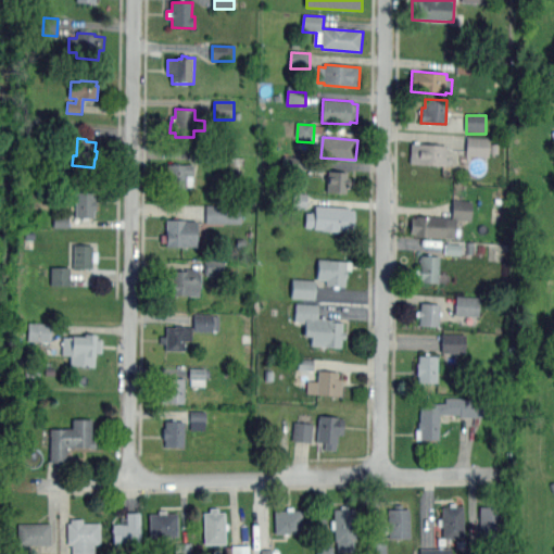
[(467,158),(490,159),(491,140),(468,139),(467,158)]
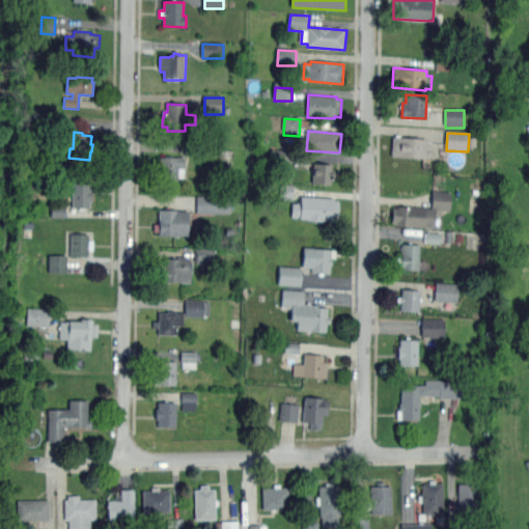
[(426,159),(392,157),(394,138),(427,140),(426,159)]
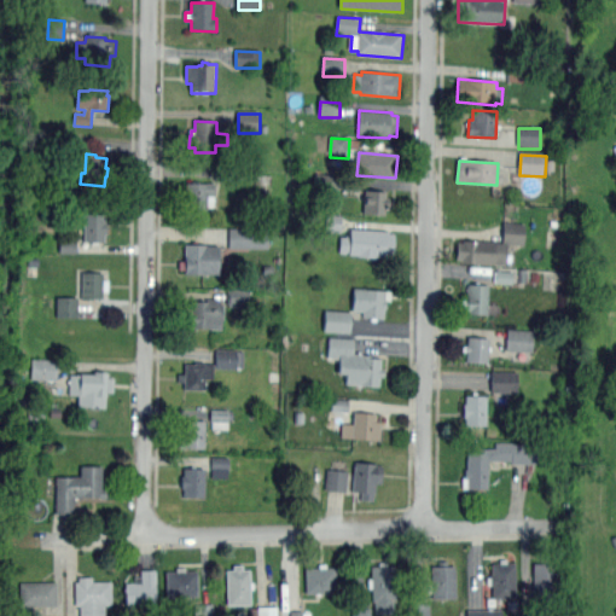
[(208,211),(187,210),(187,202),(184,202),(184,193),(187,193),(187,185),(216,185),(216,198),(215,197),(214,211),(208,211)]
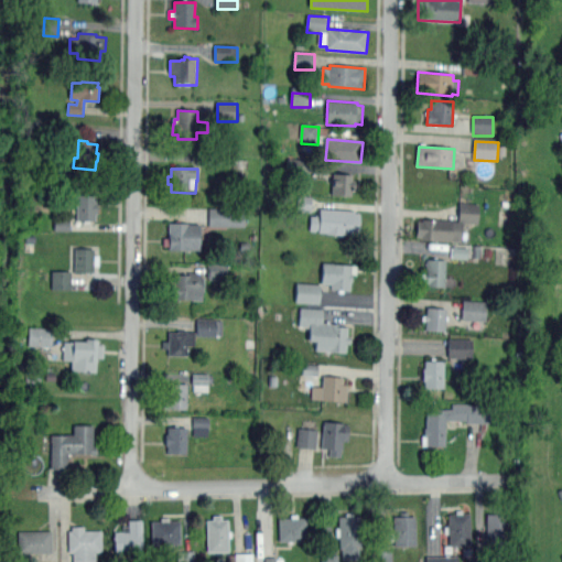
[(350,197),(332,195),(334,174),(353,176),(352,181),(355,182),(354,191),(352,191),(350,197)]
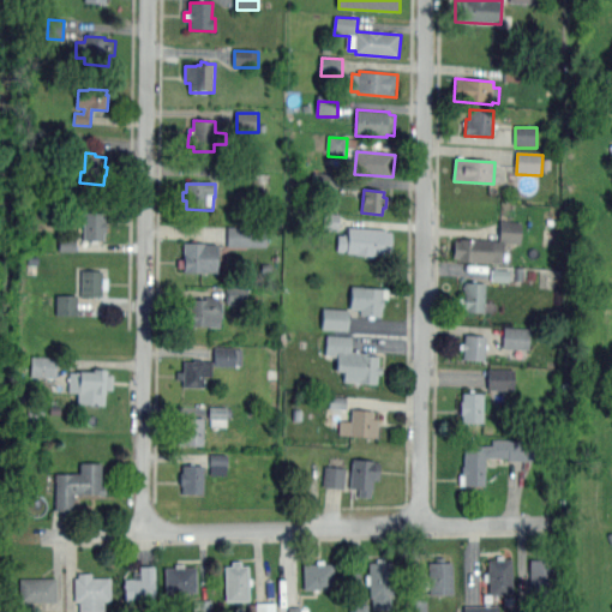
[(106,214),(106,222),(107,222),(107,234),(106,234),(105,243),(84,241),(84,214),(106,214)]
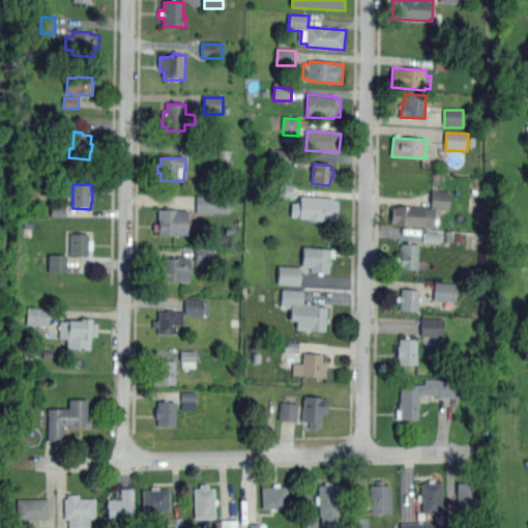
[(434,229),(396,226),(396,224),(391,223),(392,208),(398,208),(398,206),(432,208),(433,192),(450,193),(449,210),(436,209),(434,229)]
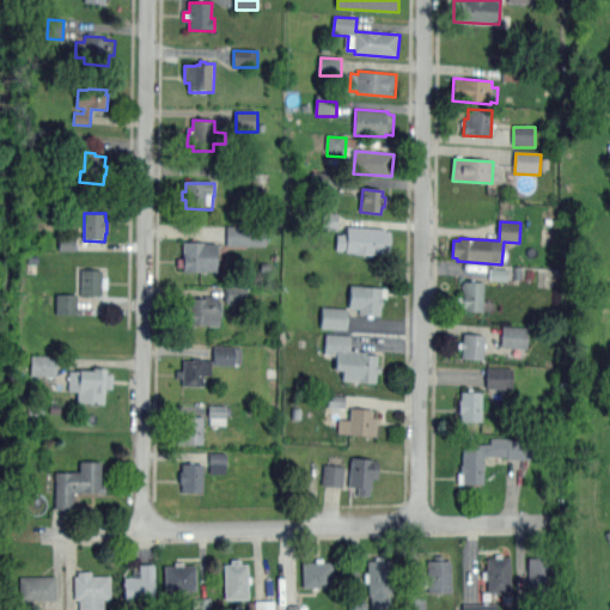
[(268,229),(229,227),(227,248),(267,249),(268,229)]
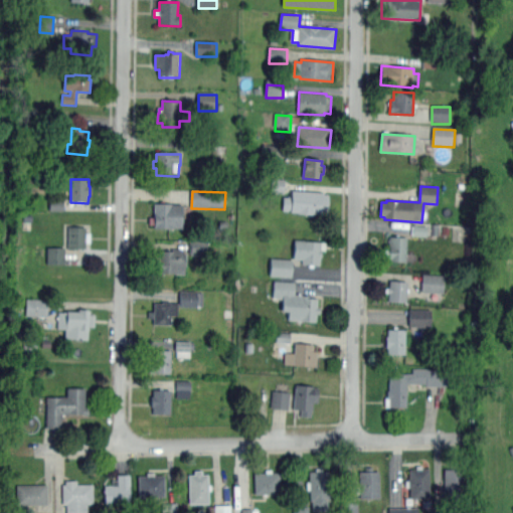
[(325,193),(325,194),(330,195),(328,213),(314,212),(314,214),(292,212),(292,211),(284,210),(285,197),(292,198),(292,191),(325,193)]
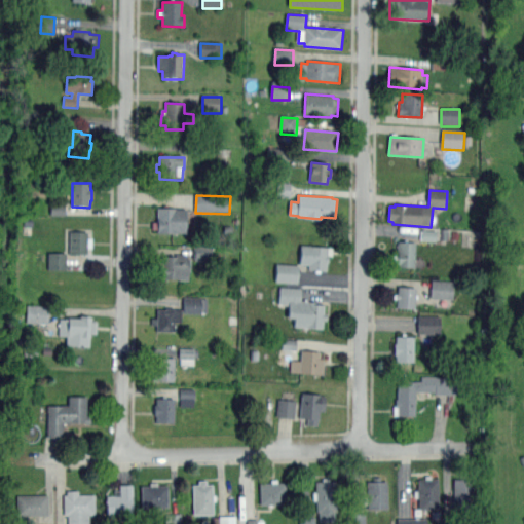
[(66,217),(66,203),(52,203),(52,217),(66,217)]
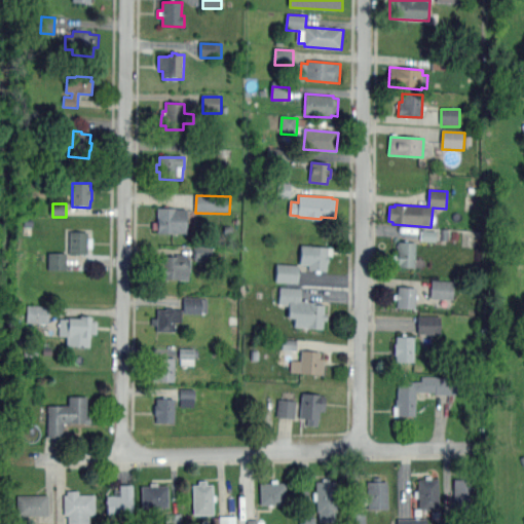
[(187,210),(187,235),(159,234),(158,231),(153,231),(153,223),(157,223),(158,210),(164,210),(164,207),(167,207),(167,209),(187,210)]
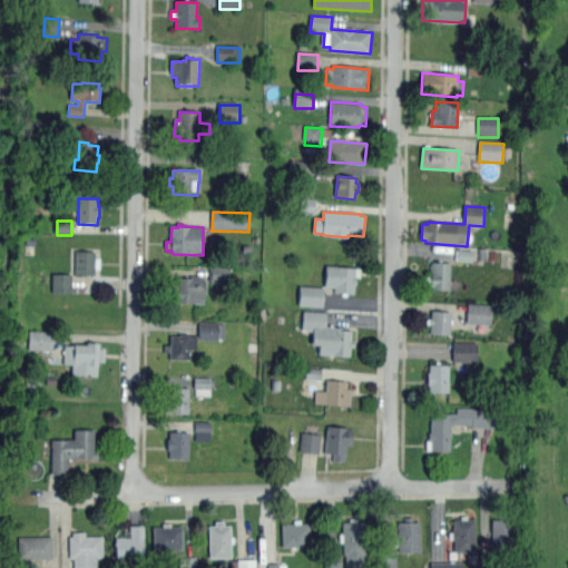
[(473,253),(459,252),(459,263),(472,263),(473,253)]
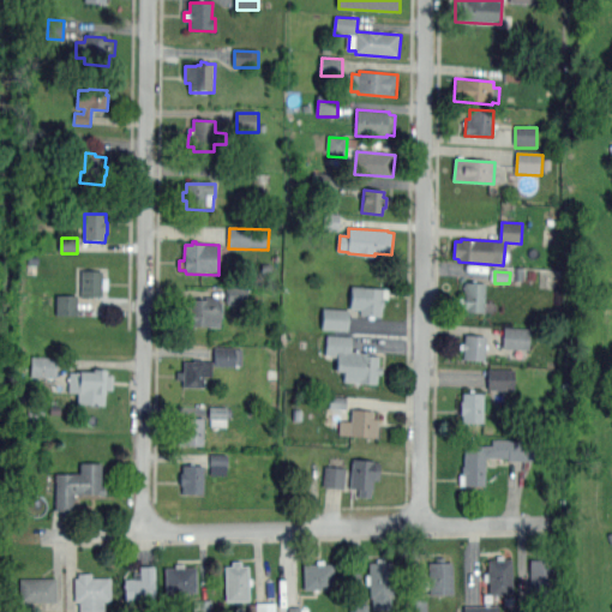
[(82,298),(82,273),(103,273),(103,279),(108,279),(108,292),(103,292),(103,298),(82,298)]
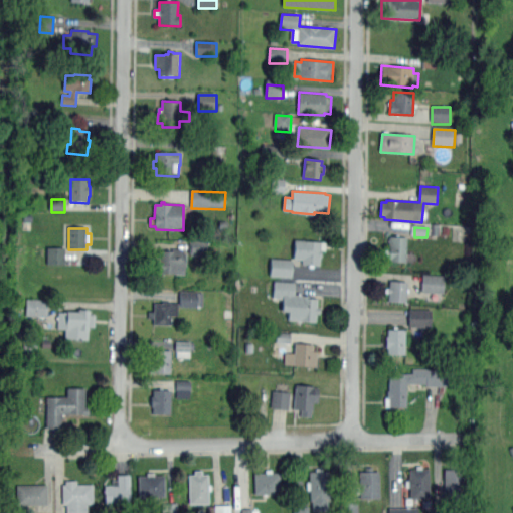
[(389,258),(385,258),(385,249),(389,249),(389,237),(407,237),(406,263),(389,262),(389,258)]
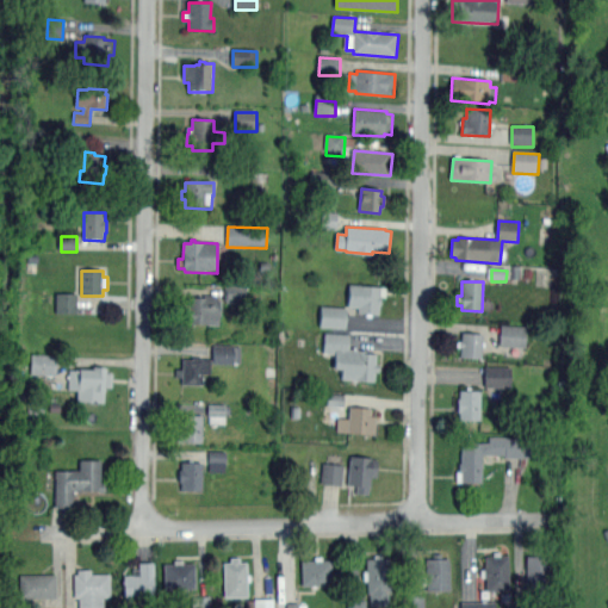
[(385,289),(385,299),(380,298),(378,315),(358,314),(359,308),(348,306),(351,286),(385,289)]
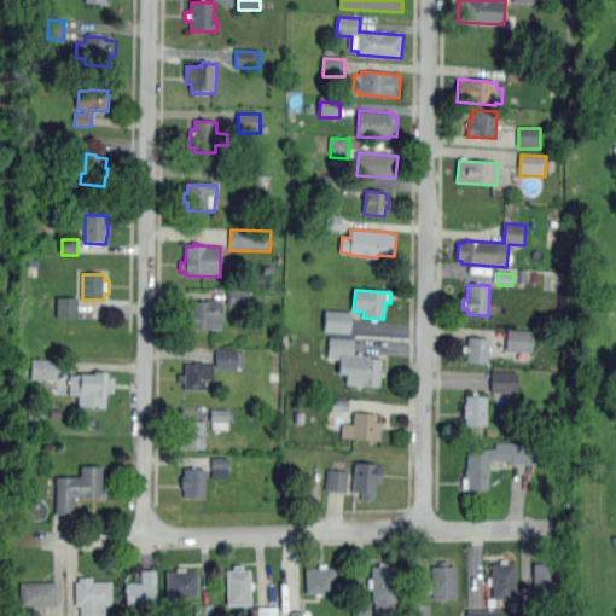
[(231,308),(250,309),(250,291),(231,291),(231,308)]
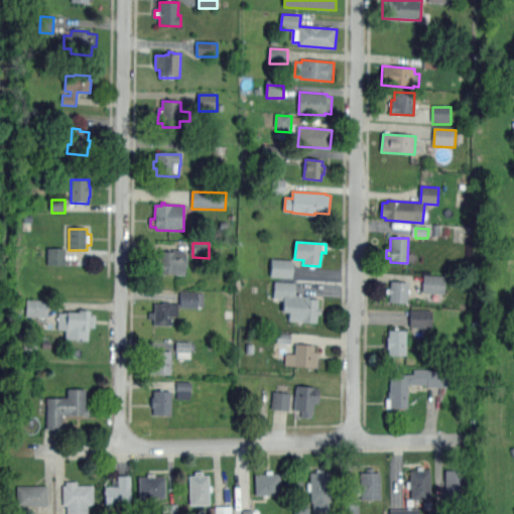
[(66,249),(47,250),(48,267),(67,267),(66,249)]
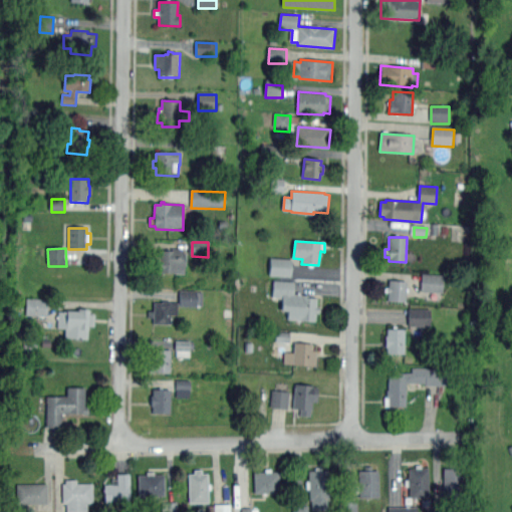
[(185,275),(154,273),(155,258),(159,258),(160,251),(173,252),(173,250),(184,251),(183,255),(187,255),(185,275)]
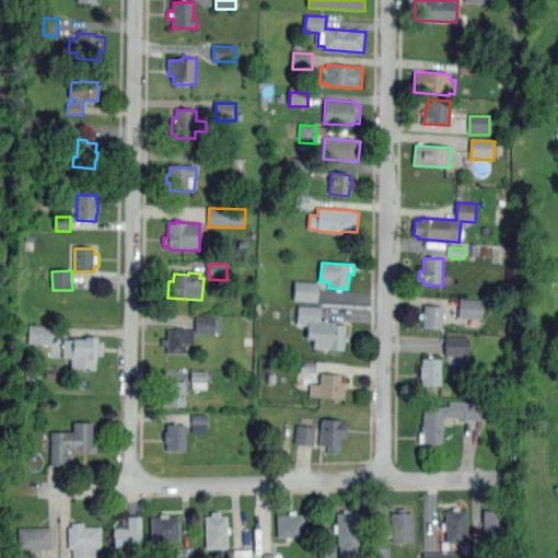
[(318,303),(320,285),(295,283),(294,302),(318,303)]
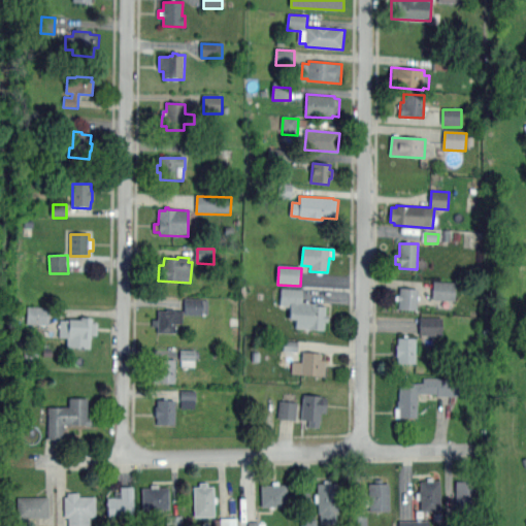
[(456,302),(457,285),(434,284),(433,301),(456,302)]
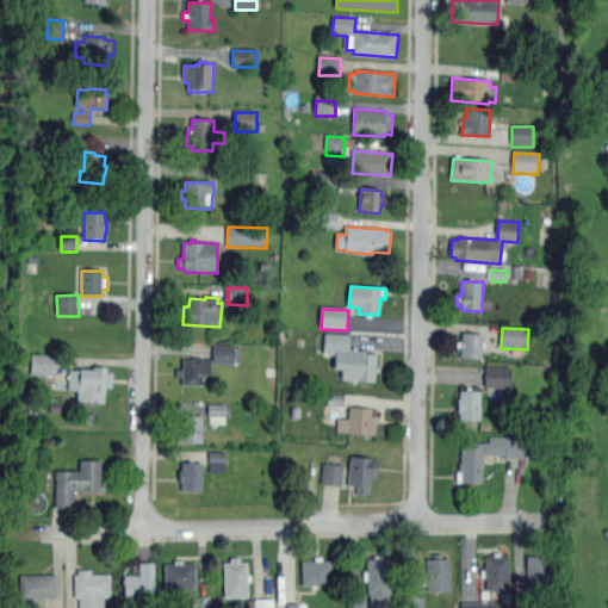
[(374,383),(341,380),(342,371),(334,370),(335,355),(323,354),(324,333),(351,335),(348,351),(366,352),(366,355),(376,355),(376,366),(380,366),(379,373),(376,372),(374,383)]
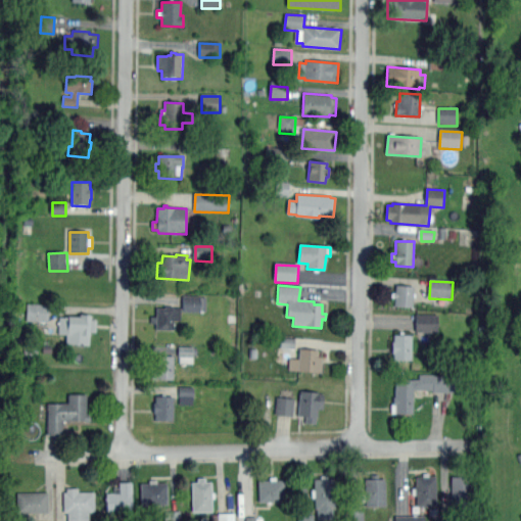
[(413,309),(394,306),(396,286),(414,287),(413,309)]
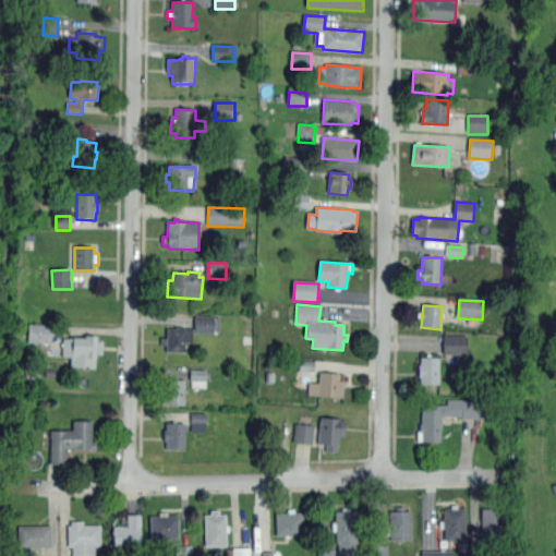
[(185,353),(167,352),(168,347),(161,347),(162,339),(167,339),(168,330),(177,330),(177,328),(195,330),(196,316),(220,318),(219,333),(215,333),(215,335),(194,333),(194,345),(186,343),(185,353)]
